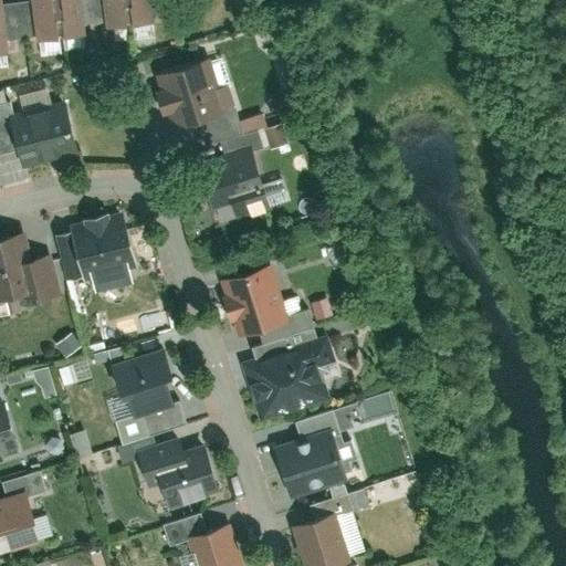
[(86,41),(82,0),(32,0),(37,45),(86,41)]
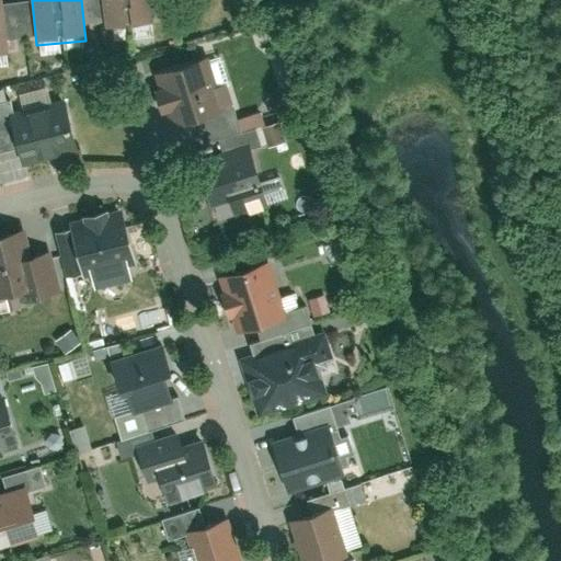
[(153,27),(150,0),(102,0),(105,32),(153,27)]
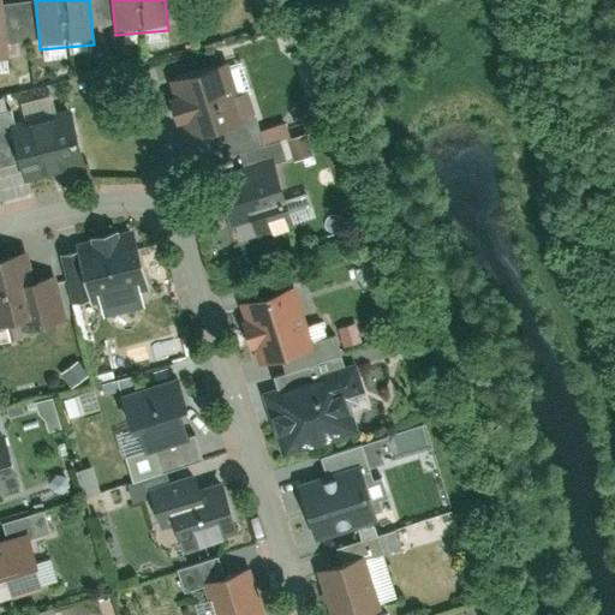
[(245,137),(226,63),(174,76),(181,100),(177,101),(184,126),(187,125),(193,150),(245,137)]
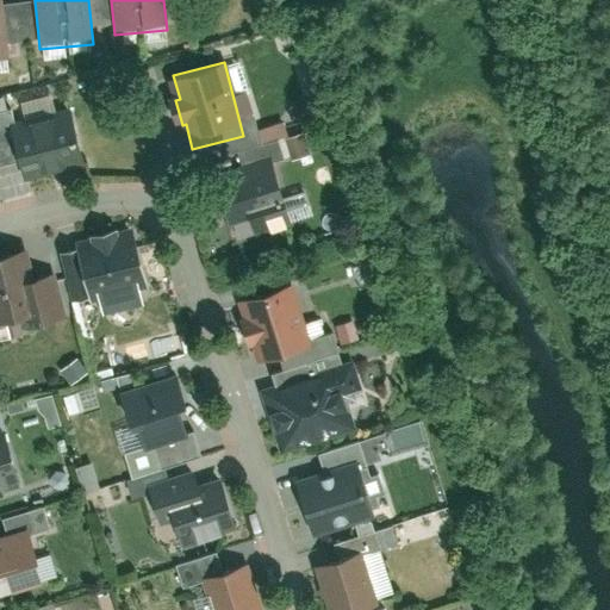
[(8,123),(24,184),(87,168),(72,107),(8,123)]
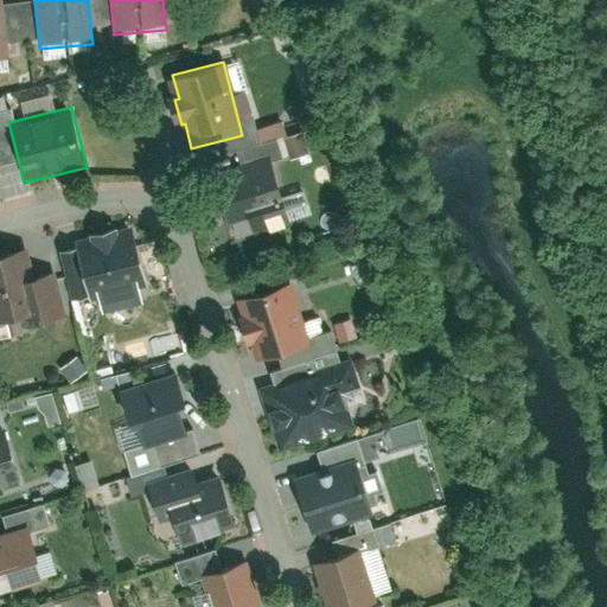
[(291,135),(295,157),(313,153),(307,131),(291,135)]
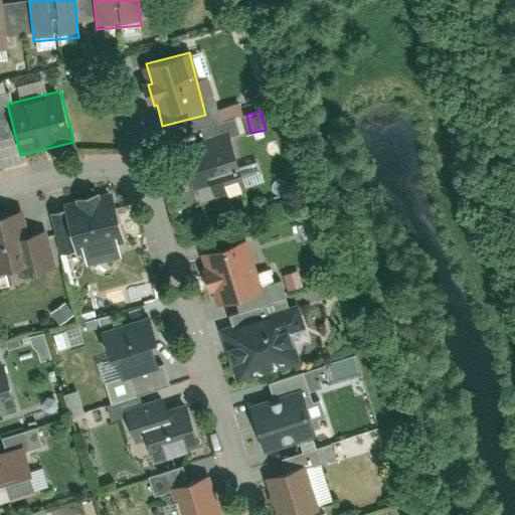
[(182,151),(194,197),(250,183),(238,136),(182,151)]
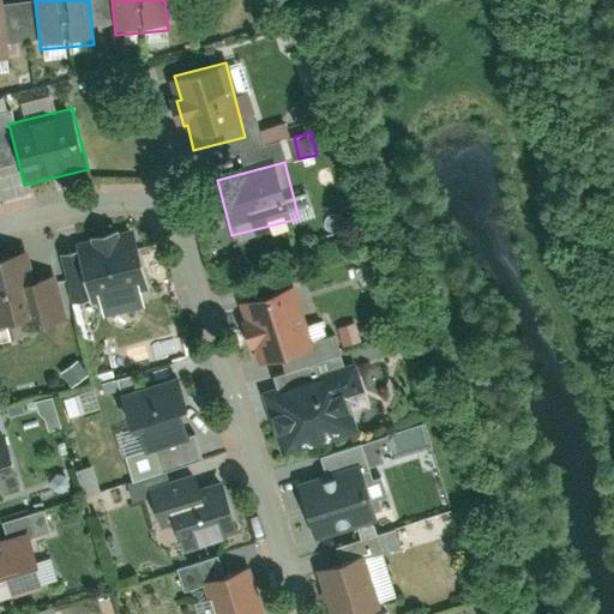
[(88,308),(100,305),(104,320),(145,309),(142,294),(154,292),(137,226),(71,244),(88,308)]
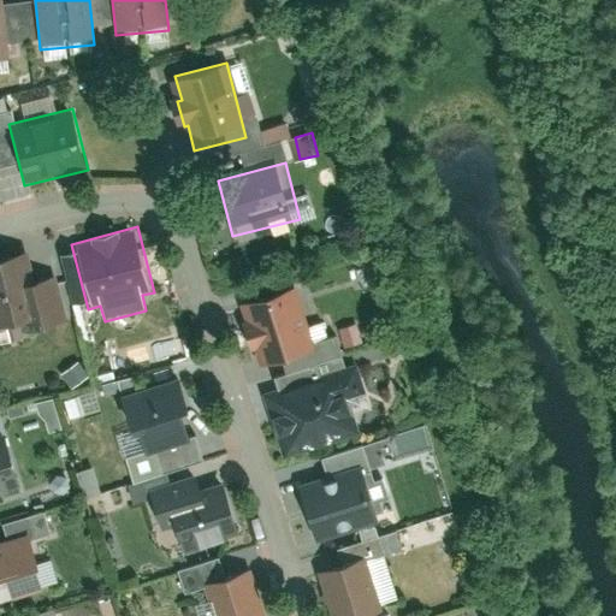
[(69,327),(55,278),(35,283),(27,250),(0,256),(0,329),(27,323),(30,337),(69,327)]
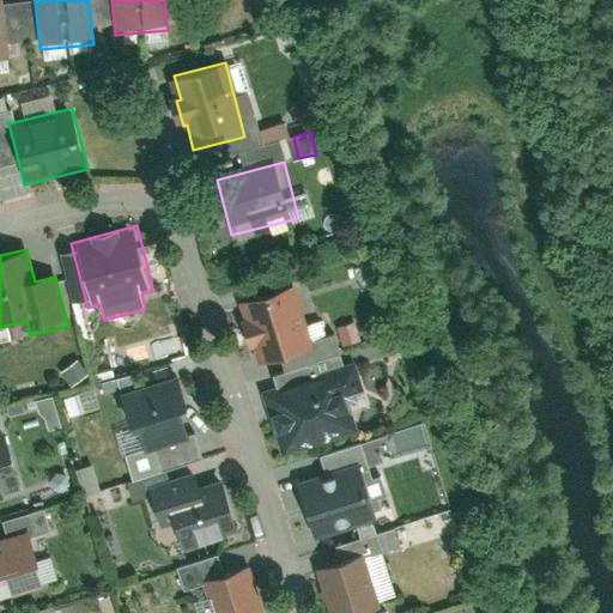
[(309,354),(292,285),(246,297),(252,320),(248,321),(253,344),(258,343),(263,365),(309,354)]
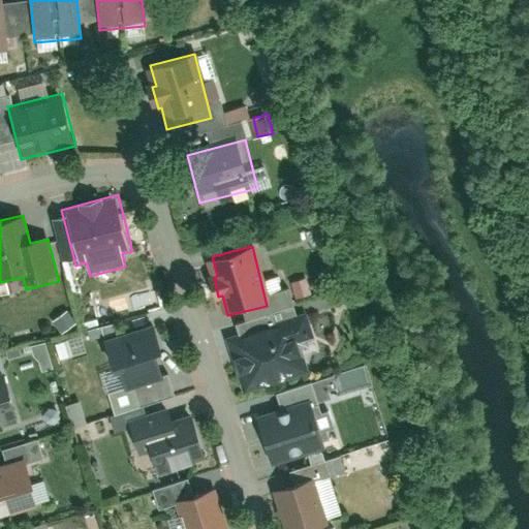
[(299,297),(311,293),(307,278),(294,281),(299,297)]
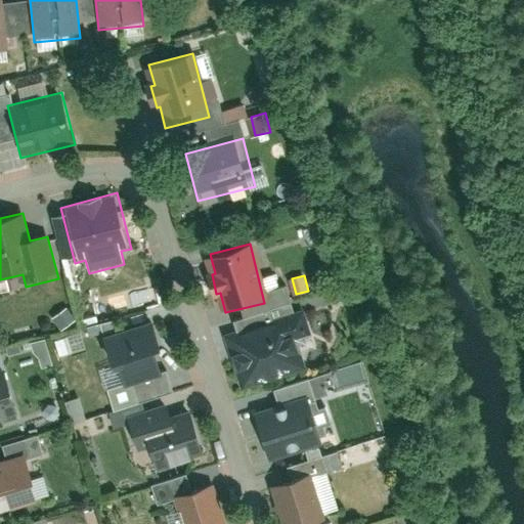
[(233,362),(243,390),(305,370),(296,341),(311,336),(304,315),(244,335),(251,356),(233,362)]
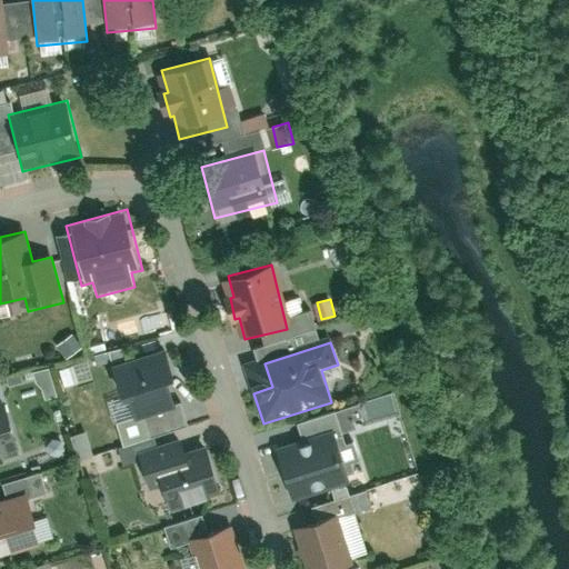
[(176,371),(168,345),(111,361),(130,422),(177,409),(166,375),(176,371)]
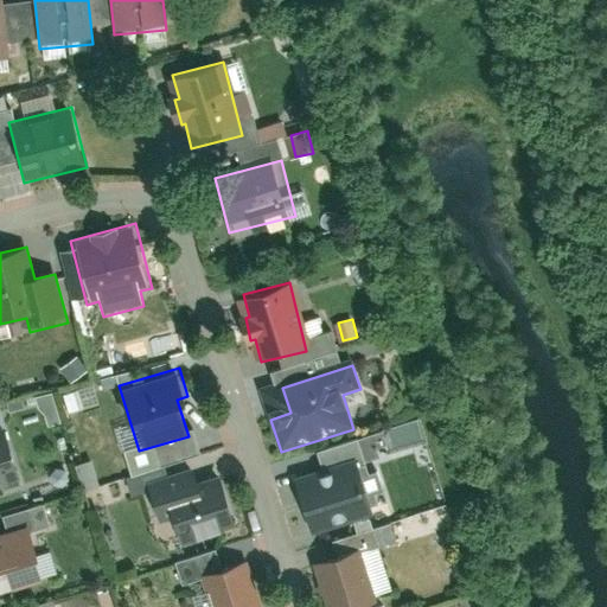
[(8,435),(0,438),(0,491),(21,485),(8,435)]
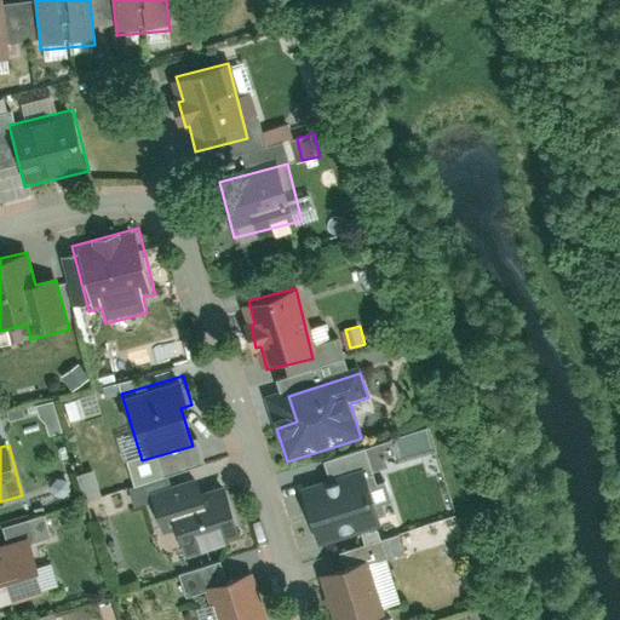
[(366,469),(299,491),(319,550),(385,528),(366,469)]
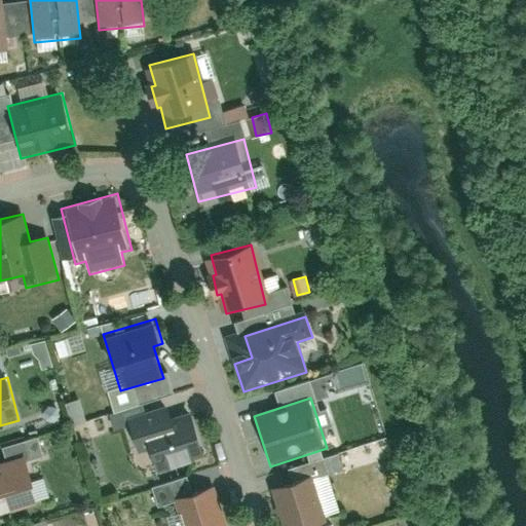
[(156,473),(201,458),(187,414),(173,419),(168,407),(126,420),(138,457),(150,453),(156,473)]
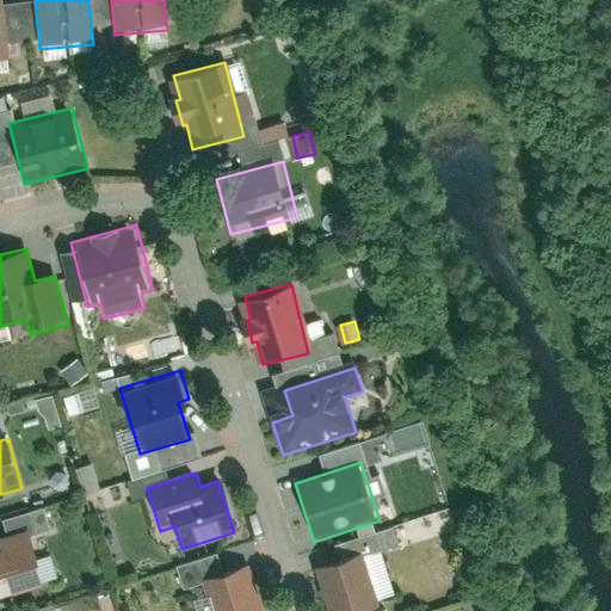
[(0,597),(49,584),(35,532),(0,542),(0,597)]
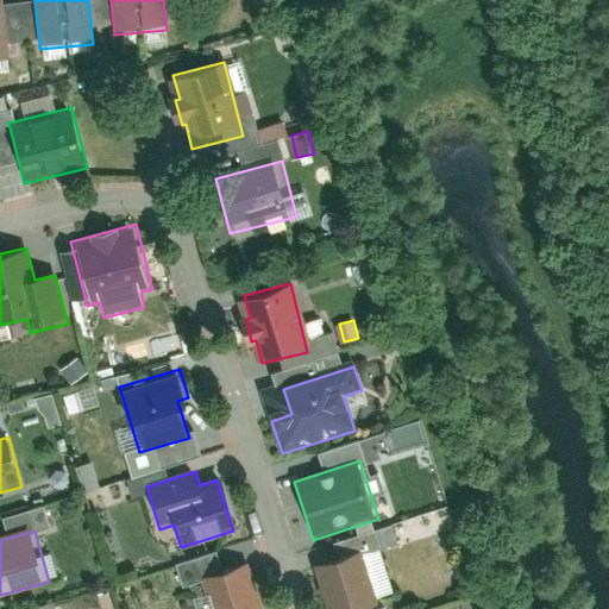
[(362,552),(314,567),(320,585),(320,591),(322,600),(326,603),(327,608),(376,608),(380,608),(362,552)]
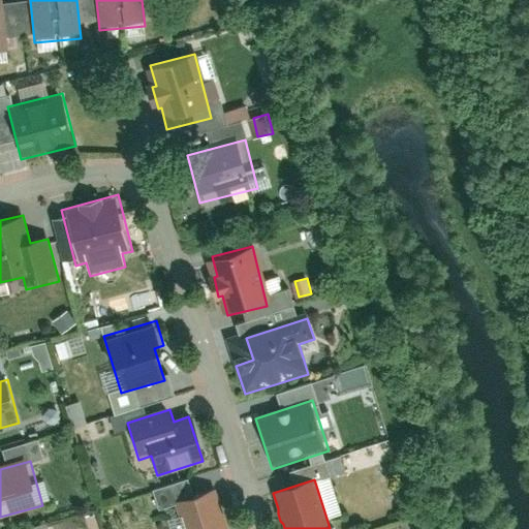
[(220,512),(213,491),(176,503),(184,528),(228,528),(223,511),(220,512)]
